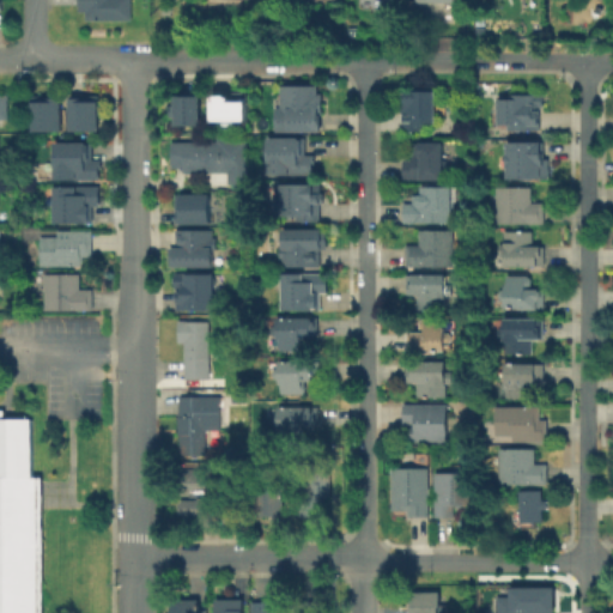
[(127,0),(127,23),(82,22),(82,14),(73,14),(73,0),(127,0)]
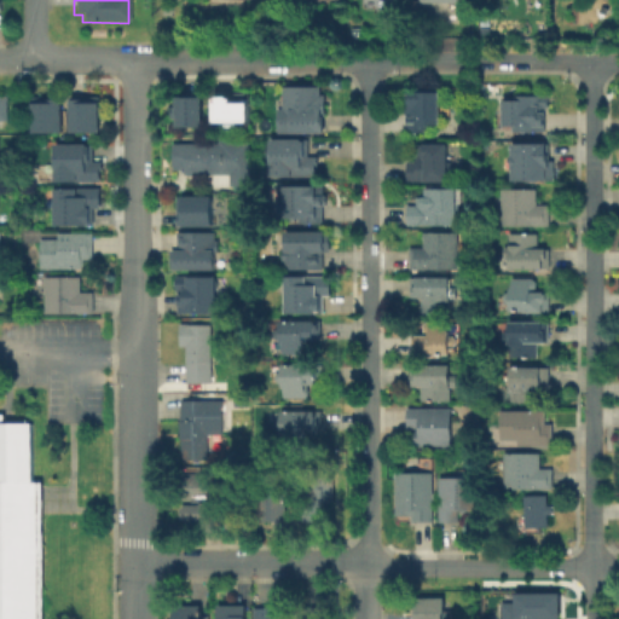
[(173,6),(173,15),(163,13),(163,5),(173,6)]
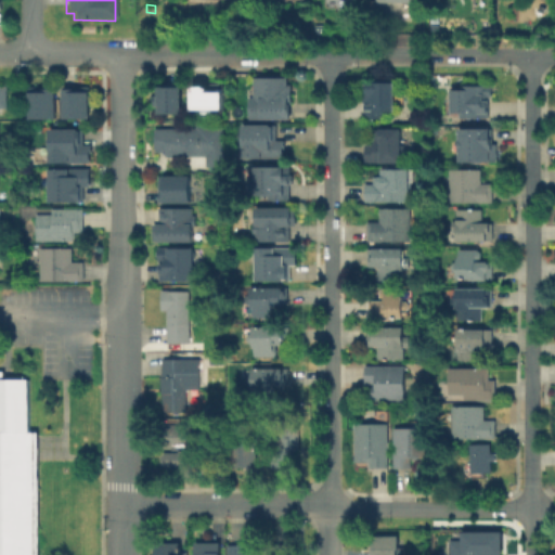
[(287,76),(287,84),(292,84),(292,103),(289,103),(289,117),(248,117),(248,95),(253,95),(253,76),(287,76)]
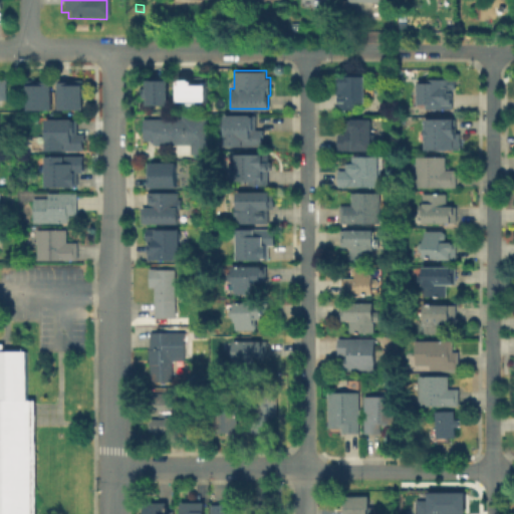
[(357,110),(338,111),(338,87),(343,87),(341,82),(341,78),(344,74),(370,74),(370,102),(357,103),(357,110)]
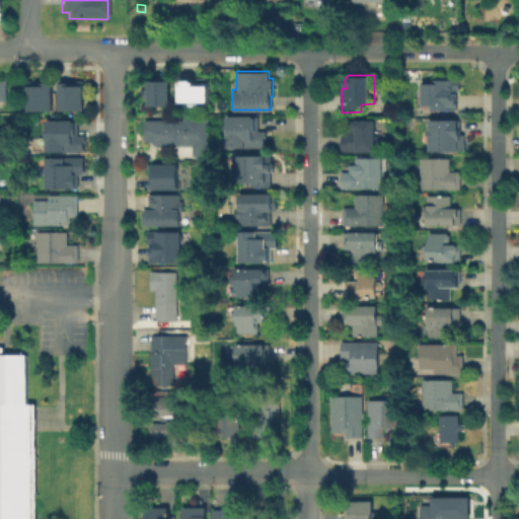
[(460,91),(460,104),(458,104),(457,110),(430,112),(430,104),(425,104),(425,82),(435,80),(435,78),(447,77),(462,80),(462,91),(460,91)]
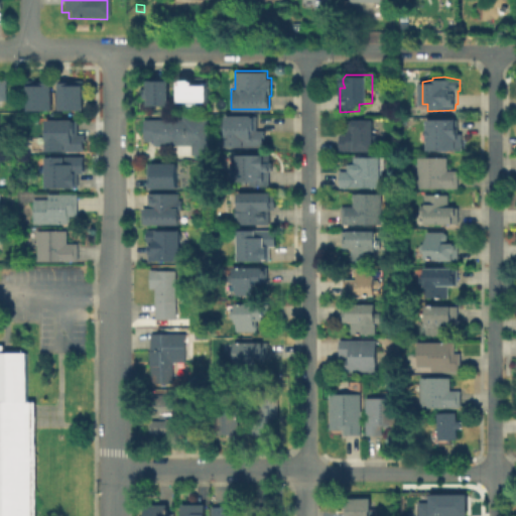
[(180,103),(180,82),(183,82),(183,80),(192,81),(192,82),(196,82),(196,85),(211,85),(211,103),(180,103)]
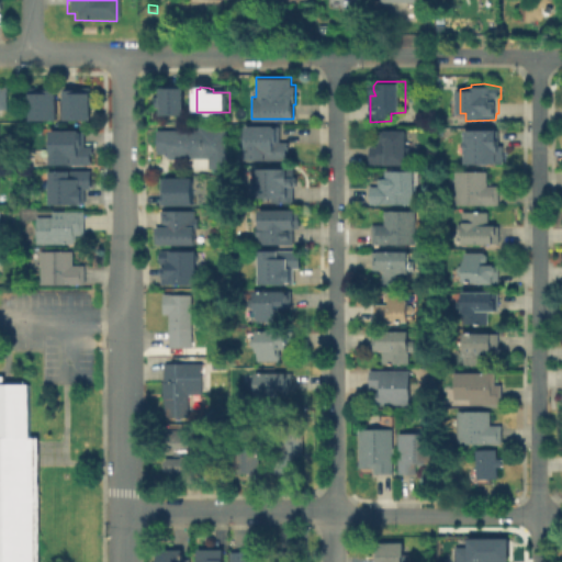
[(179,117),(154,119),(154,91),(178,90),(179,117)]
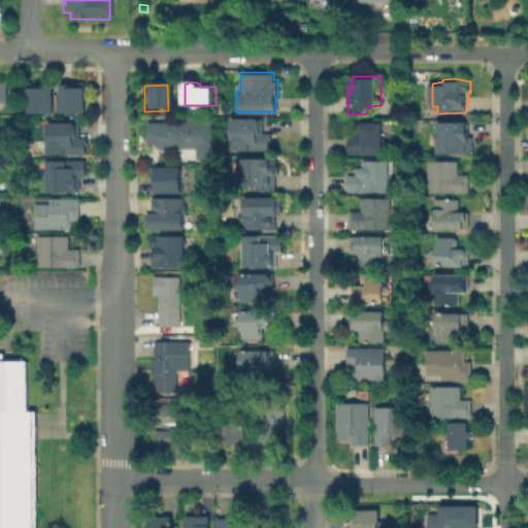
[(48,86),(48,117),(23,117),(22,91),(35,90),(35,87),(48,86)]
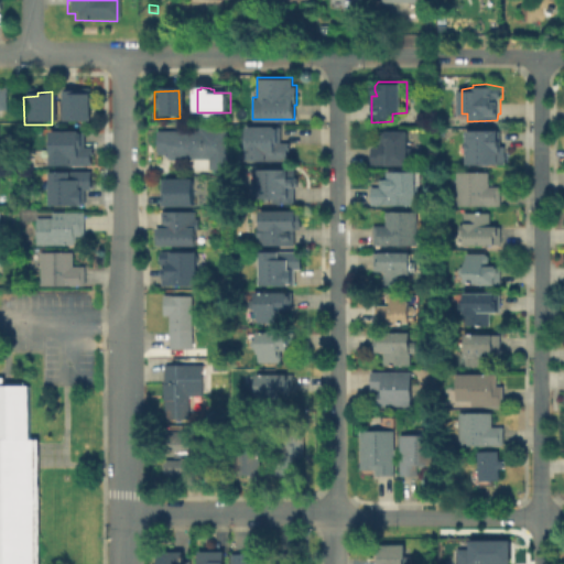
[(84,123),(58,123),(58,93),(71,93),(71,97),(84,97),(84,123)]
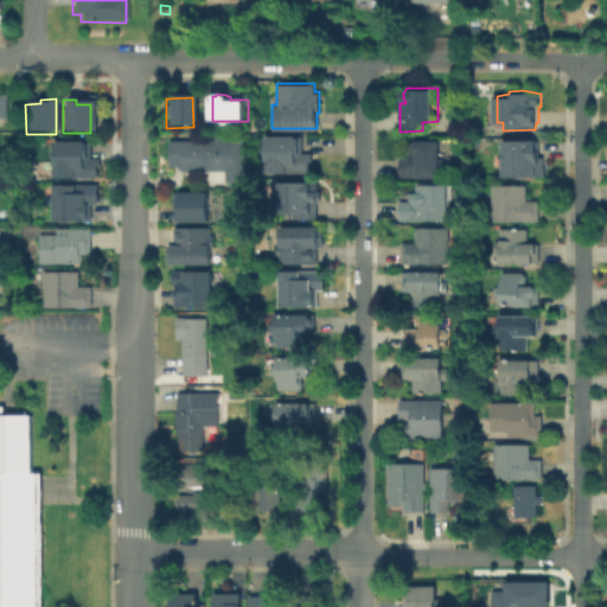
[(301,135),(301,152),(311,152),(311,160),(308,160),(308,171),(264,171),(264,134),(301,135)]
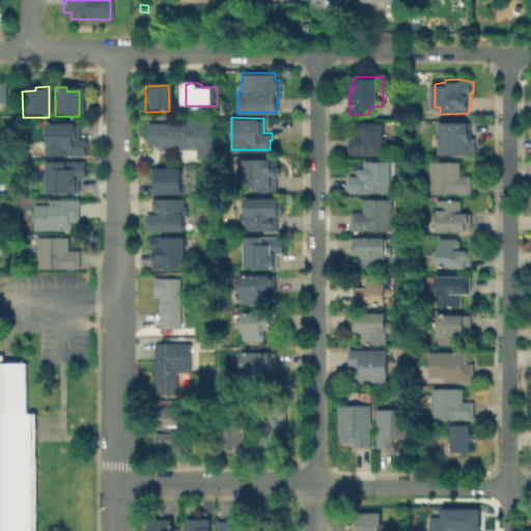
[(387,155),(348,157),(348,139),(358,138),(358,134),(359,134),(361,124),(366,123),(366,121),(387,120),(387,155)]
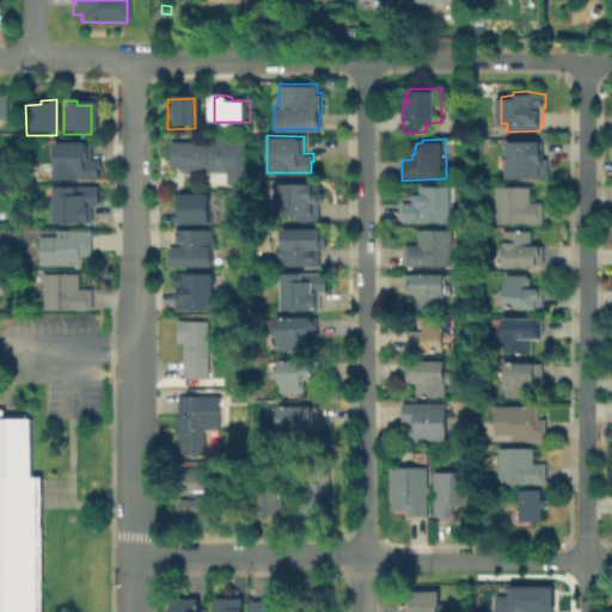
[(178,176),(179,170),(166,170),(166,145),(213,145),(213,140),(245,140),(245,185),(226,185),(226,176),(178,176)]
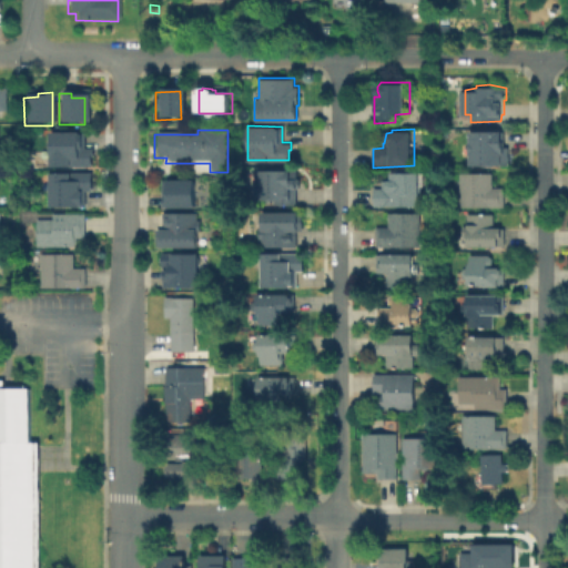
[(509,148),(508,166),(473,165),(473,130),(506,131),(506,148),(509,148)]
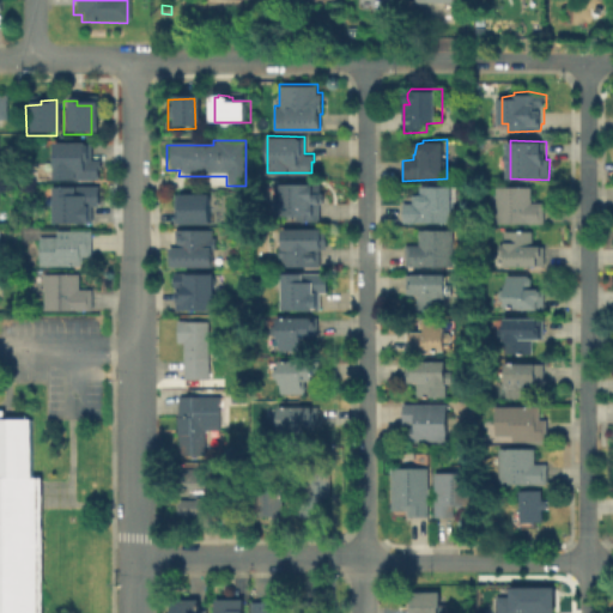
[(97,183),(48,183),(47,145),(87,145),(87,162),(97,162),(97,183)]
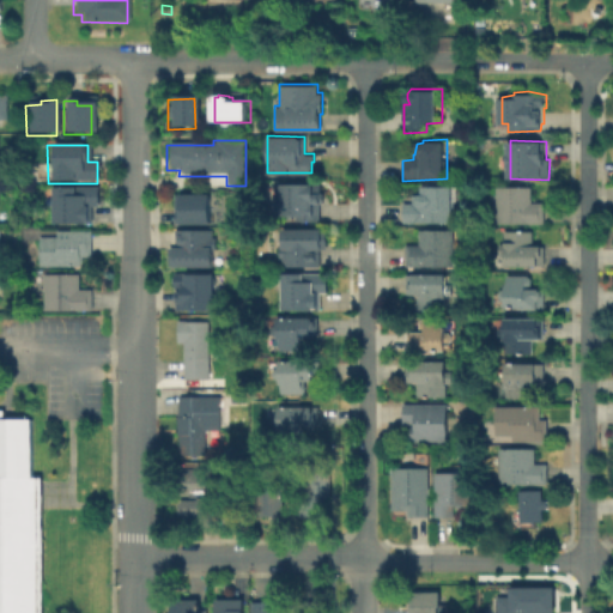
[(44,171),(46,186),(31,186),(31,171),(44,171)]
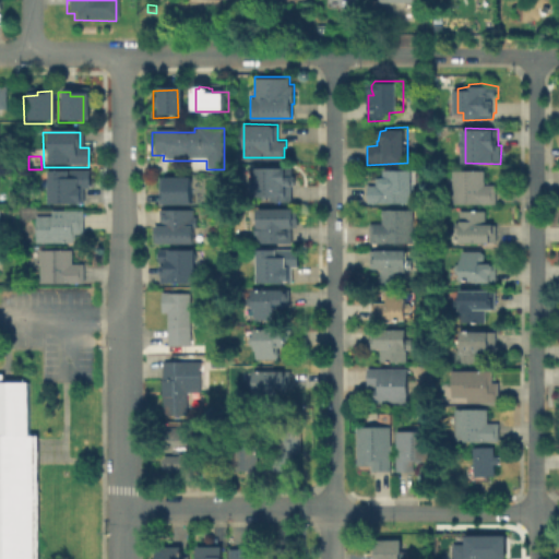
[(295,202),(273,203),(271,165),(292,167),(298,167),(298,186),(295,186),(295,202)]
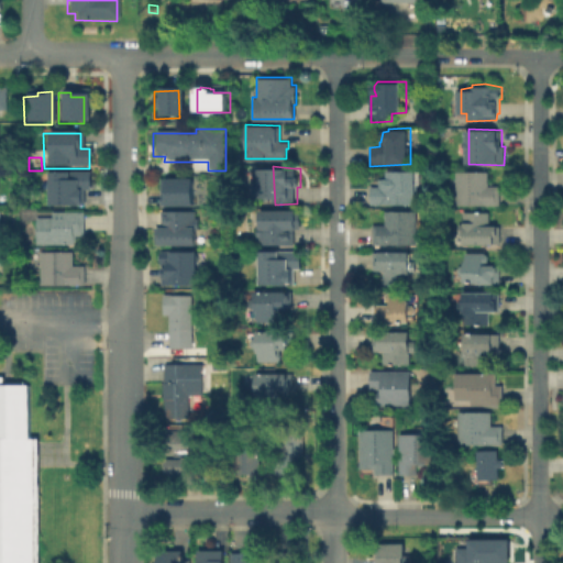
[(416,206),(371,207),(370,189),(379,188),(379,180),(389,179),(388,172),(421,172),(420,195),(416,196),(416,206)]
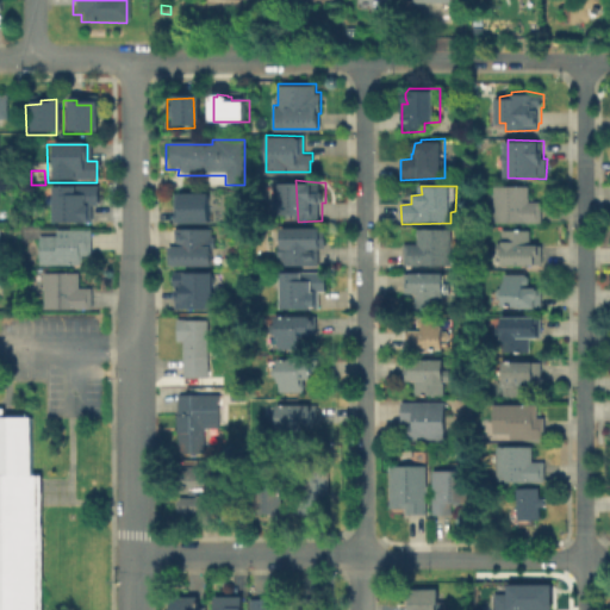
[(542,203),(542,223),(495,223),(495,186),(531,186),(531,203),(542,203)]
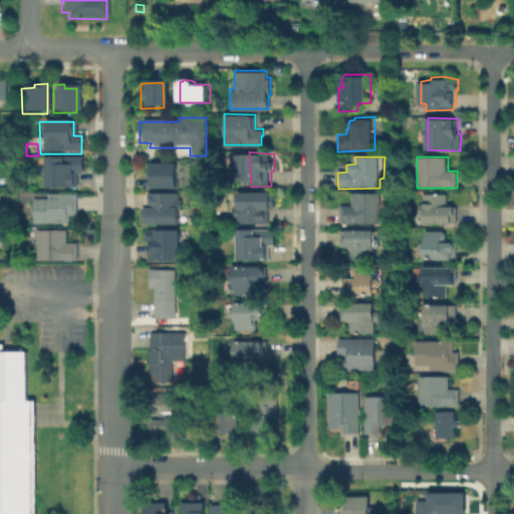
[(74,190),(40,190),(40,158),(81,158),(81,175),(73,175),(74,190)]
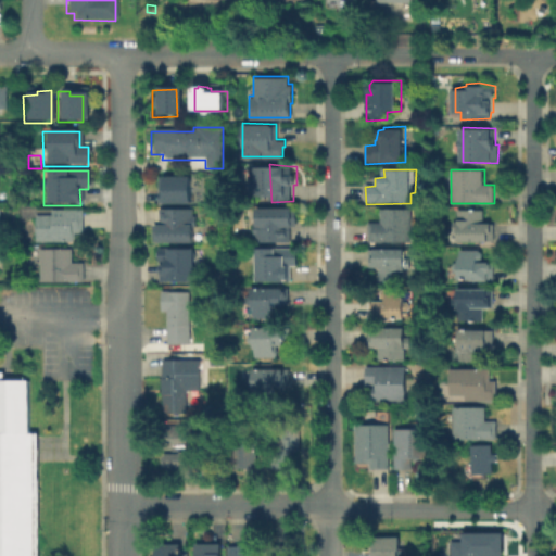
[(189,204),(156,205),(156,180),(188,179),(189,204)]
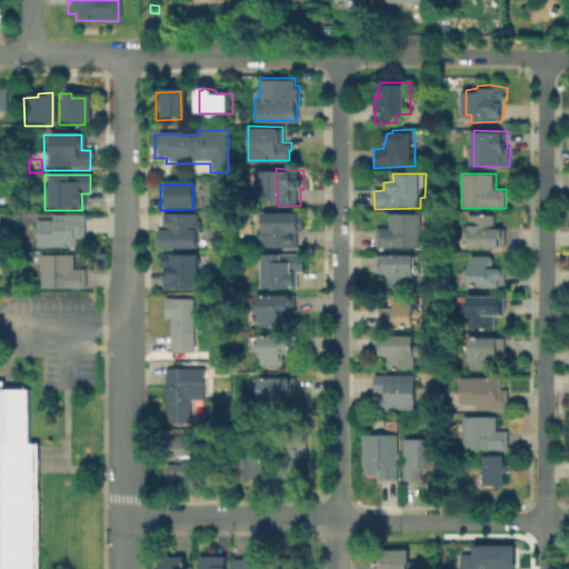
[(19,196),(19,208),(9,208),(9,196),(19,196)]
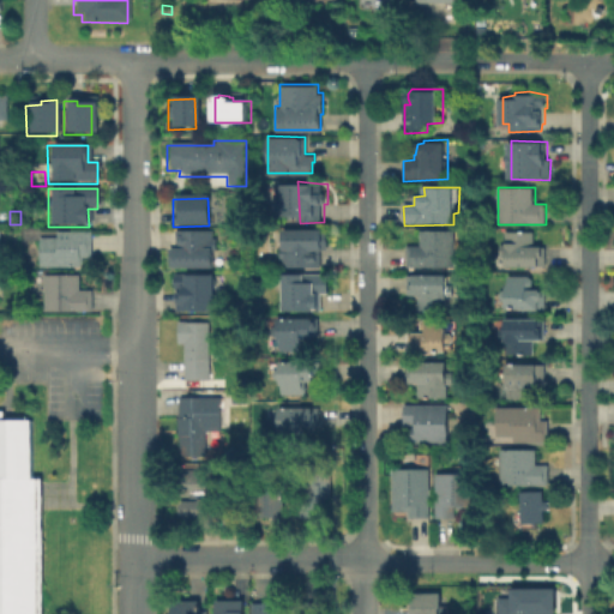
[(320,248),(320,266),(282,265),(282,258),(280,258),(280,246),(282,246),(282,228),(327,228),(327,248),(320,248)]
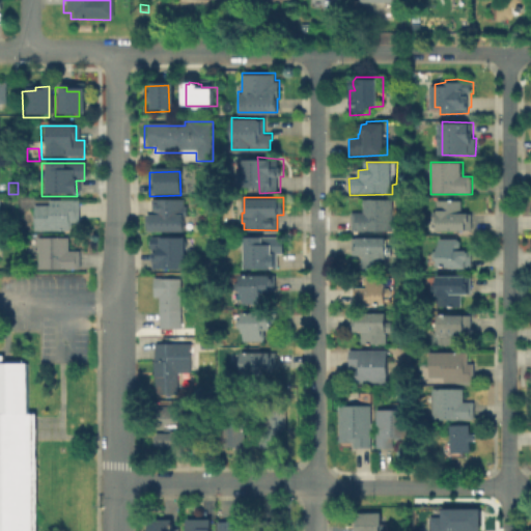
[(393,199),(393,232),(352,231),(352,213),(364,213),(364,199),(393,199)]
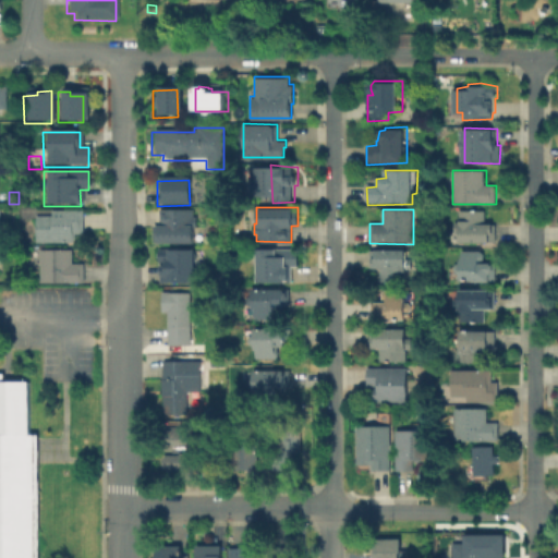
[(192,245),(150,246),(150,228),(158,228),(158,211),(190,210),(190,220),(195,219),(195,230),(191,230),(192,245)]
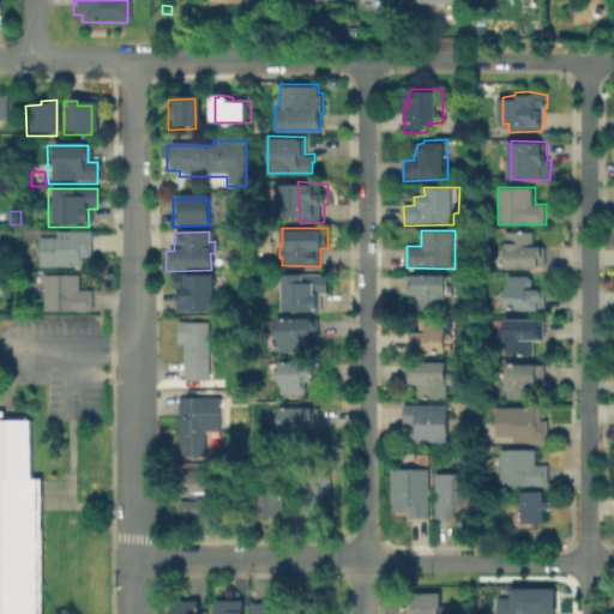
[(535,232),(535,245),(546,244),(546,265),(506,266),(506,256),(500,256),(500,245),(505,244),(505,232),(535,232)]
